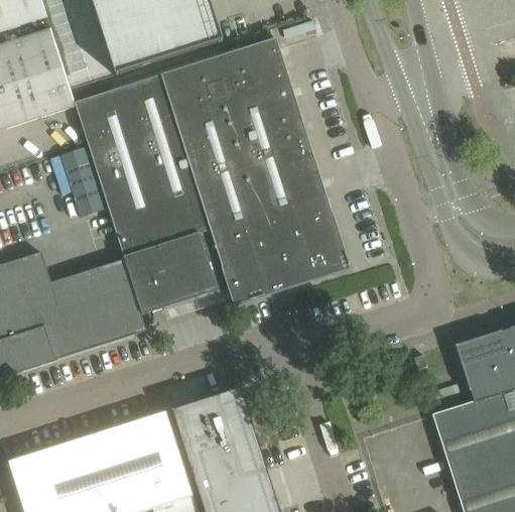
[(0,30),(46,16),(40,0),(0,0),(0,30)]
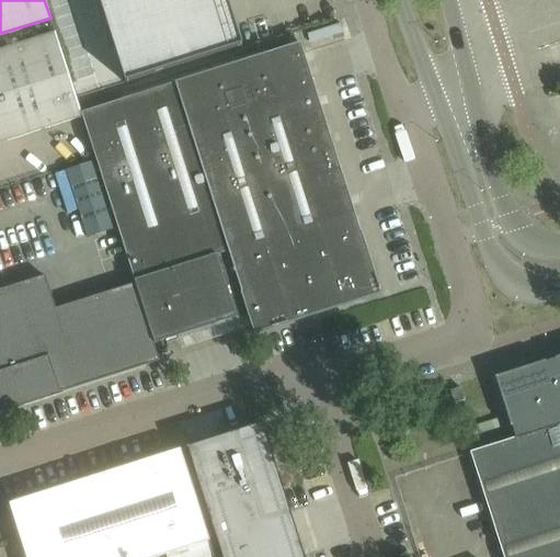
[(99,0),(125,79),(241,43),(228,3),(228,0),(99,0)]
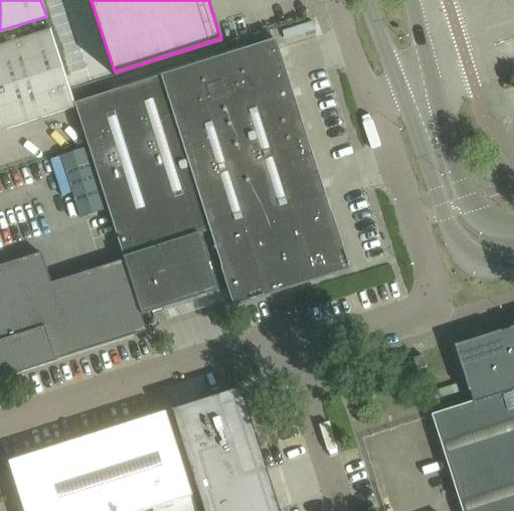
[(0,128),(74,105),(49,28),(0,43),(0,128)]
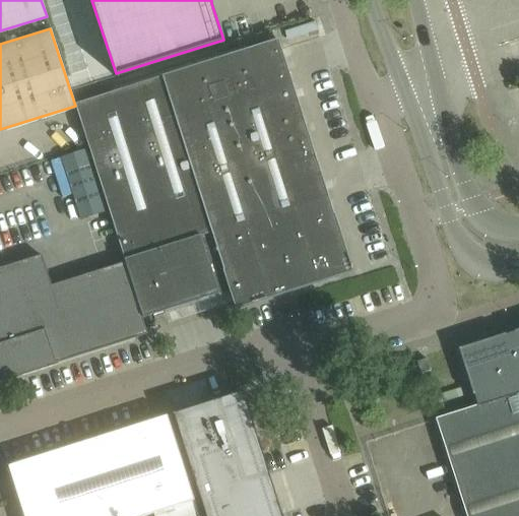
[(124,260),(142,316),(229,288),(235,308),(353,270),(278,36),(74,101),(124,258),(124,260)]
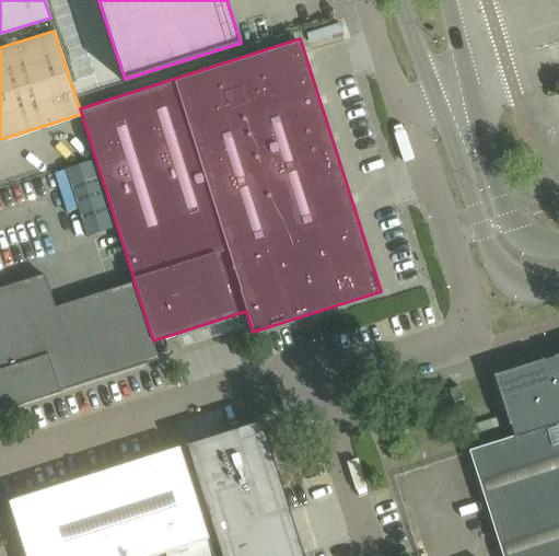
[(159,358),(153,340),(134,280),(55,305),(44,273),(0,287),(0,405),(1,408),(0,408),(0,409),(61,390),(61,389),(159,358)]
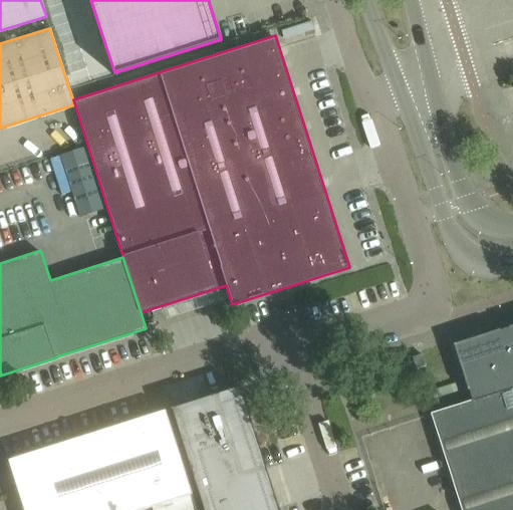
[(512,509),(512,323),(498,329),(453,343),(471,399),(430,412),(460,509),(512,509)]
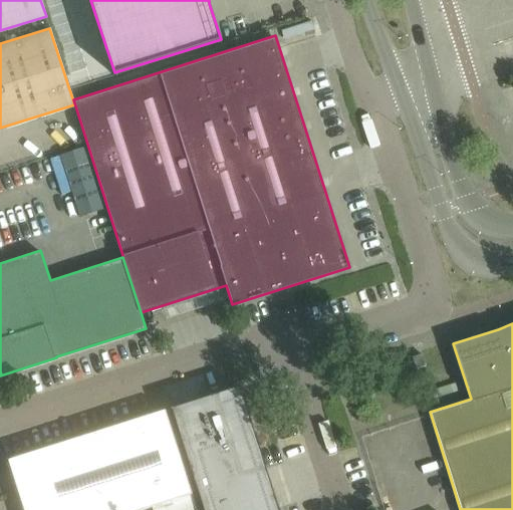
[(425,363),(422,352),(412,355),(416,366),(425,363)]
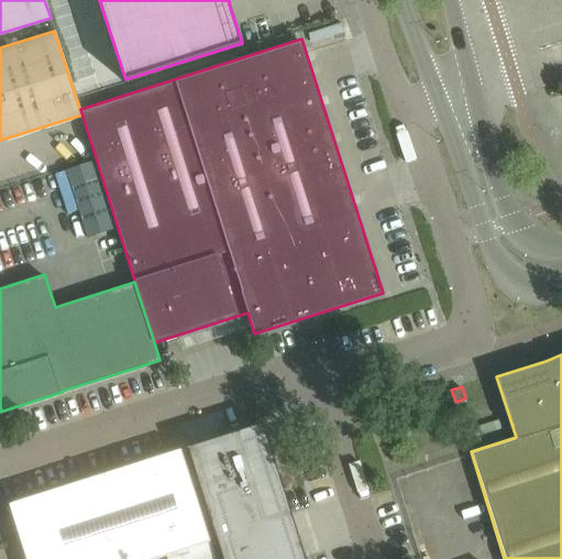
[(262,423),(186,447),(188,452),(221,558),(305,558),(289,508),(277,471),(262,423)]
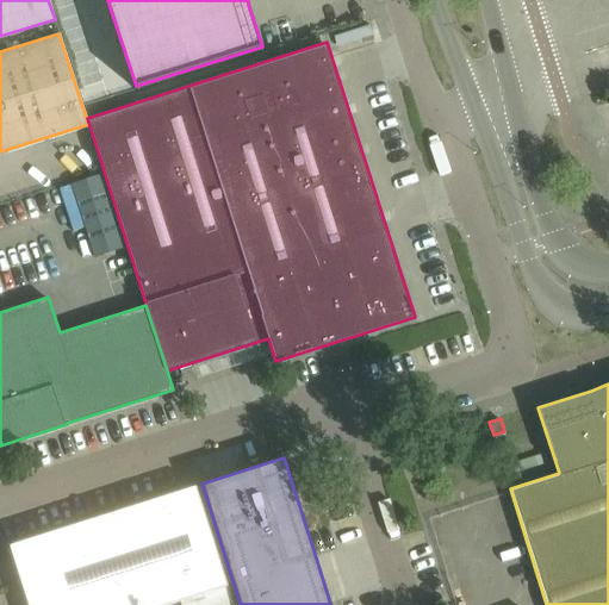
[(8,544),(28,604),(163,604),(227,585),(196,485),(8,544)]
